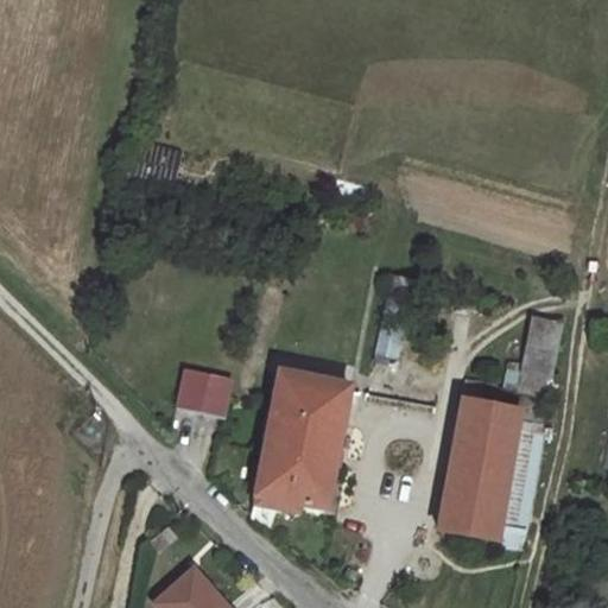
[(514,390),(545,397),(562,321),(531,315),(514,390)]
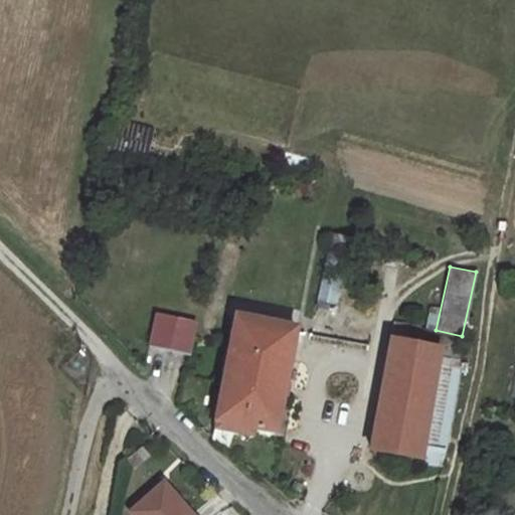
[(335,304),(342,281),(323,275),(316,298),(335,304)]
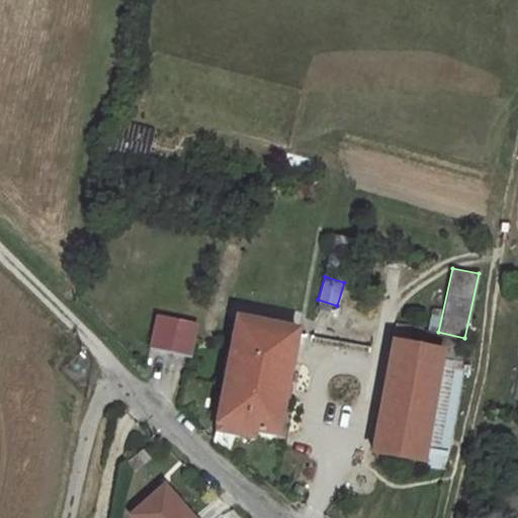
[(200,323),(147,313),(140,345),(194,356),(200,323)]
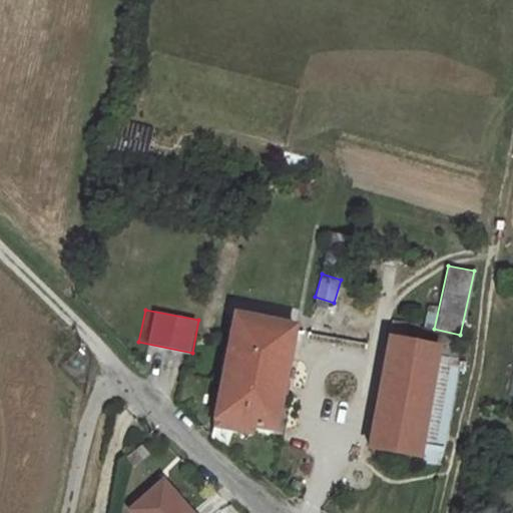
[(268,414),(281,320),(231,311),(218,406),(268,414)]
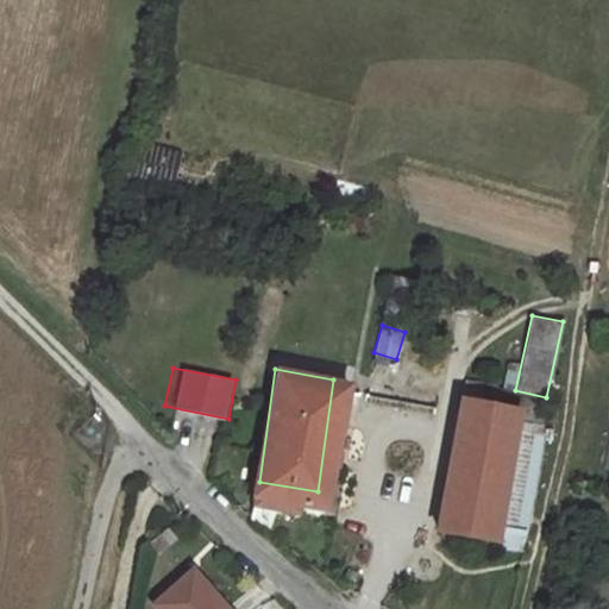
[(444,381),(440,401),(431,509),(489,521),(502,426),(507,391),(444,381)]
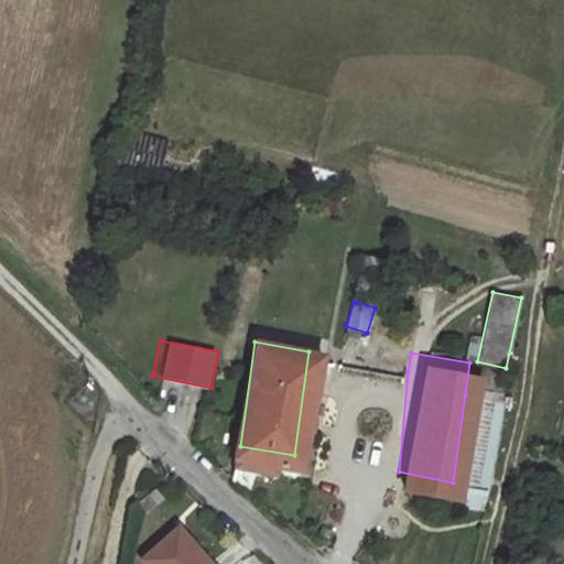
[(465,394),(453,483),(477,486),(489,399),(465,394)]
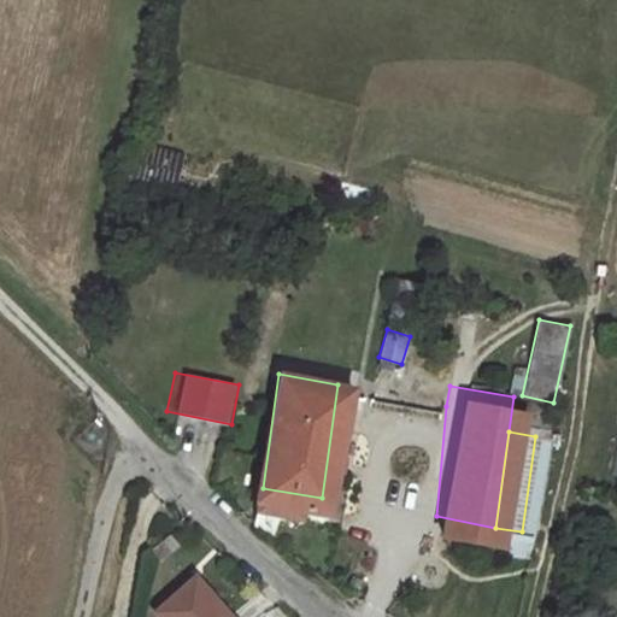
[(227,616),(182,566),(144,605),(148,610),(140,616),(227,616)]
